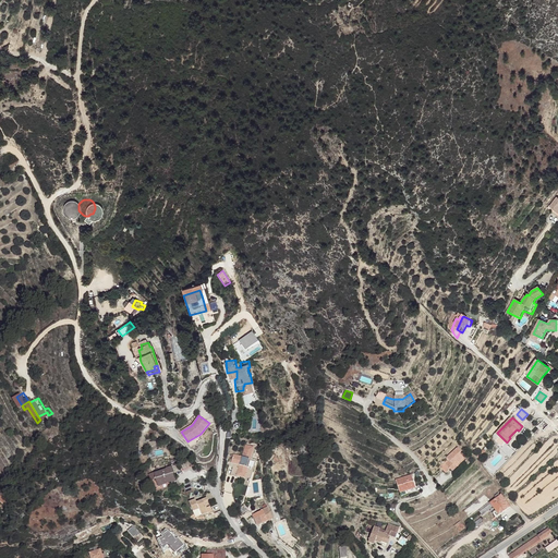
[(545,421),(538,427),(541,429),(543,432),(549,425),(545,421)]
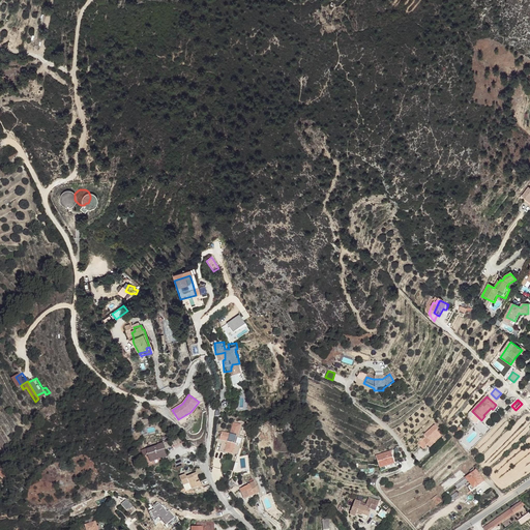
[(484,416),(481,420),(483,422),(491,415),(490,414),(494,410),(493,409),(491,408),(483,415),(484,416)]
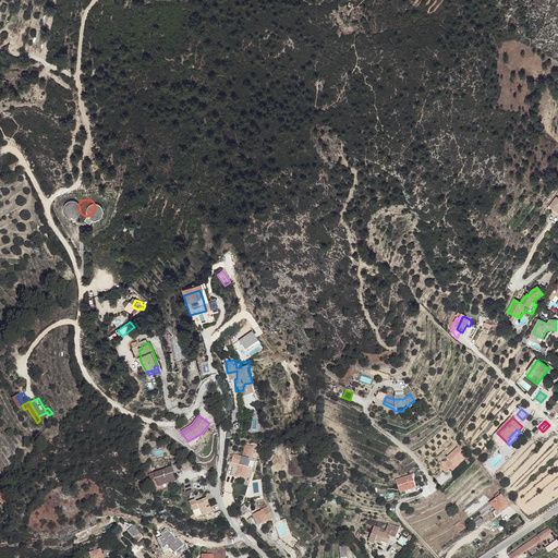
[(242,453),(252,456),(254,447),(245,444),(242,453)]
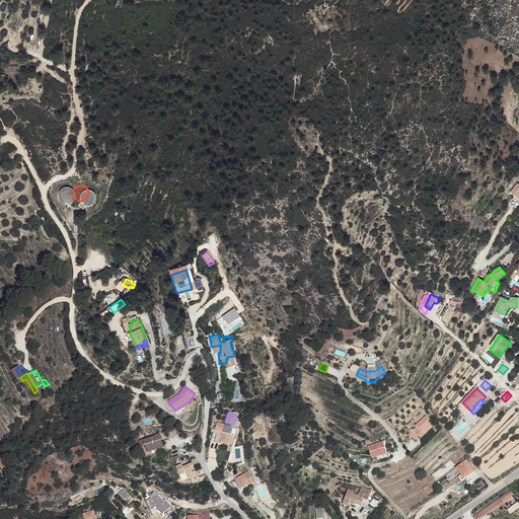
[(427,416),(413,429),(416,432),(421,438),(425,435),(424,433),(432,425),(428,421),(429,419),(427,416)]
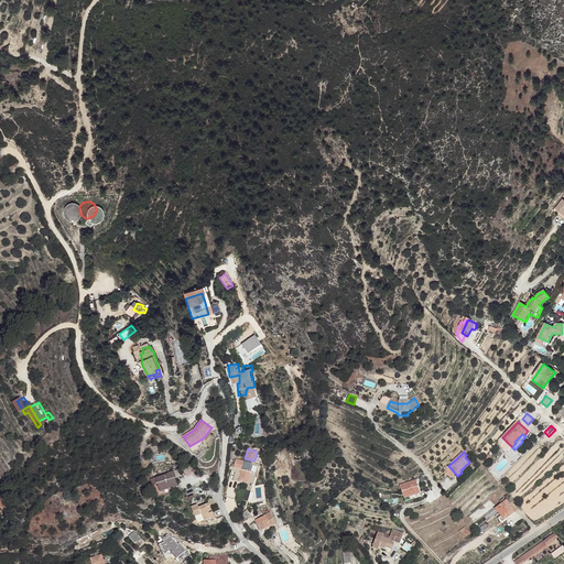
[(241,469),(238,480),(248,483),(253,463),(236,458),(234,467),(241,469)]
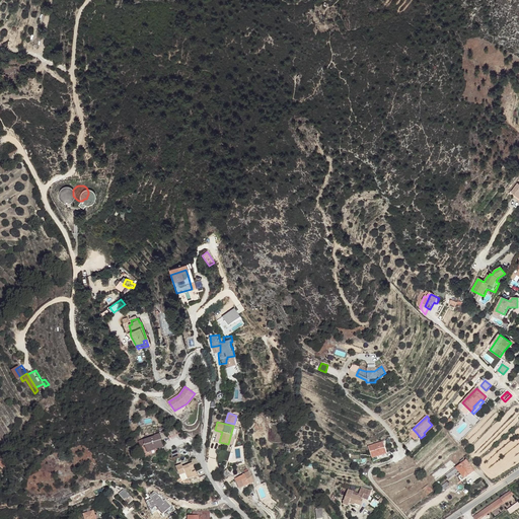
[(176,431),(169,433),(169,435),(173,441),(179,439),(176,431)]
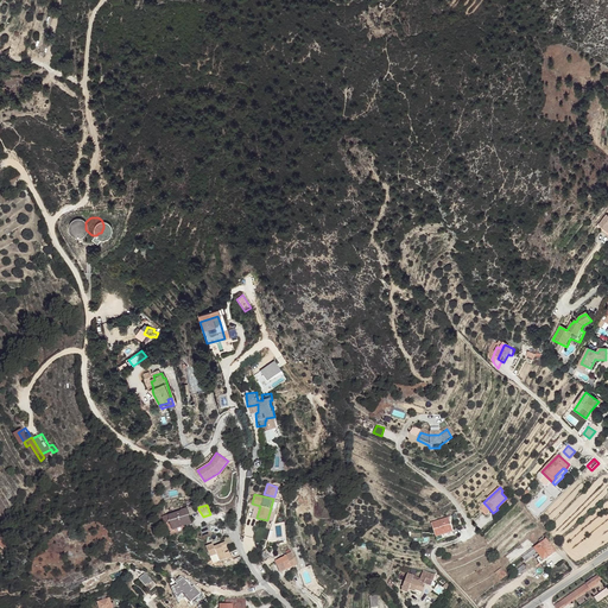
[(169,517),(163,518),(164,525),(169,524),(171,531),(182,529),(182,530),(191,527),(189,512),(182,513),(182,514),(169,518),(169,517)]
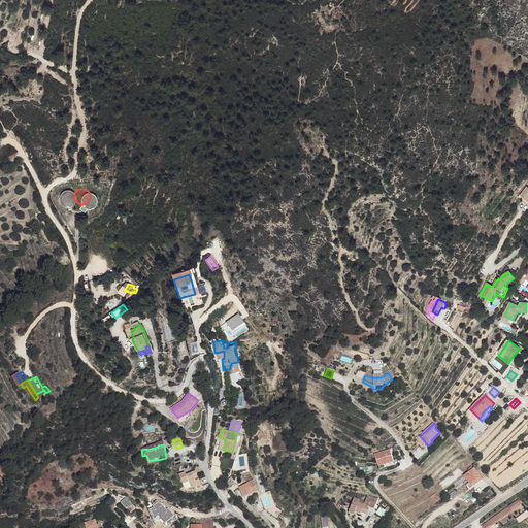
[(390,449),(375,453),(380,468),(395,464),(390,449)]
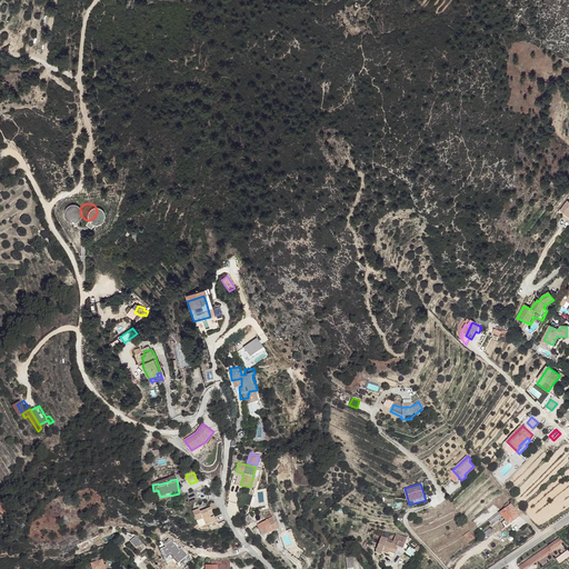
[(198,495),(189,498),(190,499),(191,503),(200,500),(198,495)]
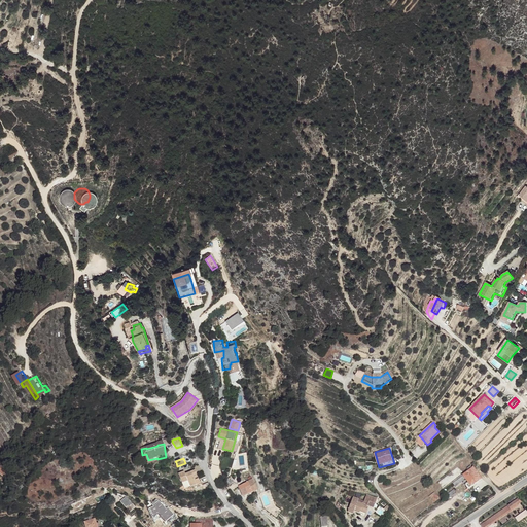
[(458,466),(436,480),(441,487),(463,473),(458,466)]
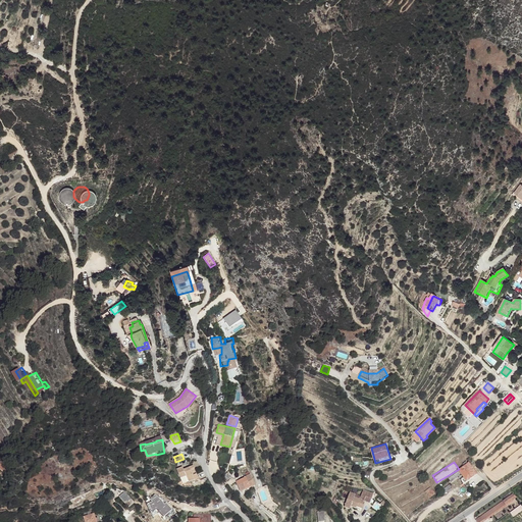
[(464,466),(458,470),(461,474),(466,481),(476,473),(468,463),(467,463),(464,466)]
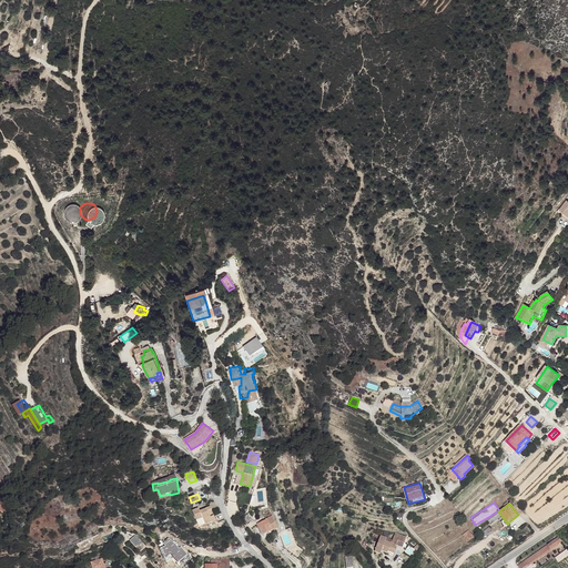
[(194,508),(189,511),(193,520),(204,524),(201,518),(203,516),(206,507),(205,506),(199,509),(195,510),(194,508)]
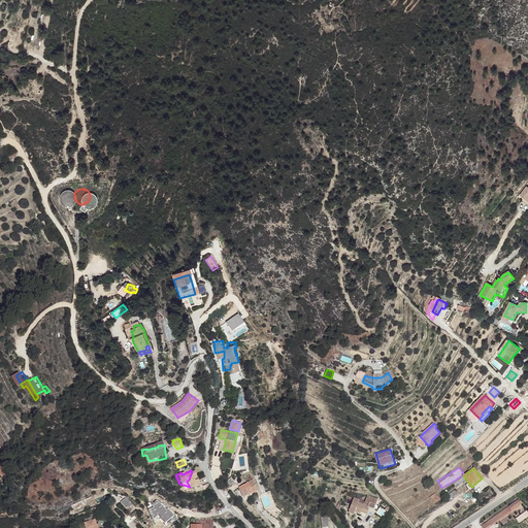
[(194,477),(193,481),(196,485),(204,481),(202,475),(198,477),(197,476),(194,477)]
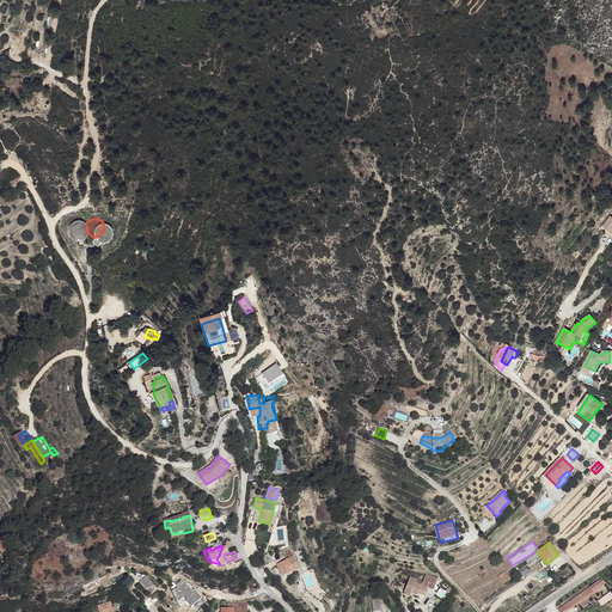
[(537,551),(526,561),(530,564),(540,556),(537,551)]
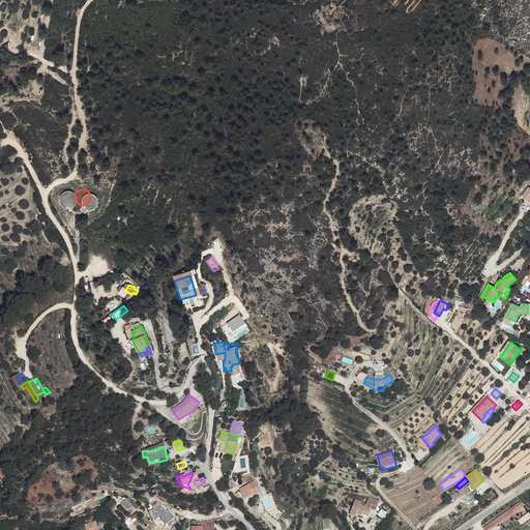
[(249,481),(239,488),(245,498),(259,492),(256,486),(253,479),(249,481)]
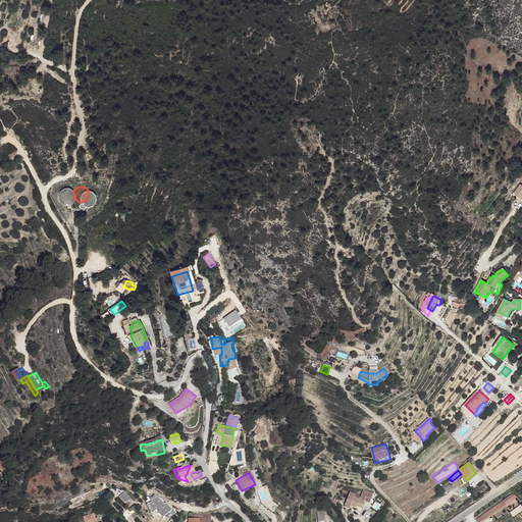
[(188,481),(177,478),(178,480),(176,484),(181,488),(188,481)]
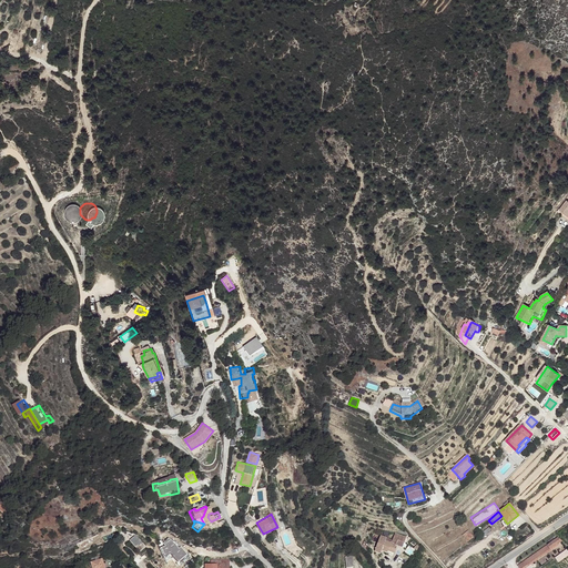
[(291,526),(286,528),(288,531),(294,543),(288,545),(286,546),(287,547),(301,555),(306,547),(298,543),(291,526)]
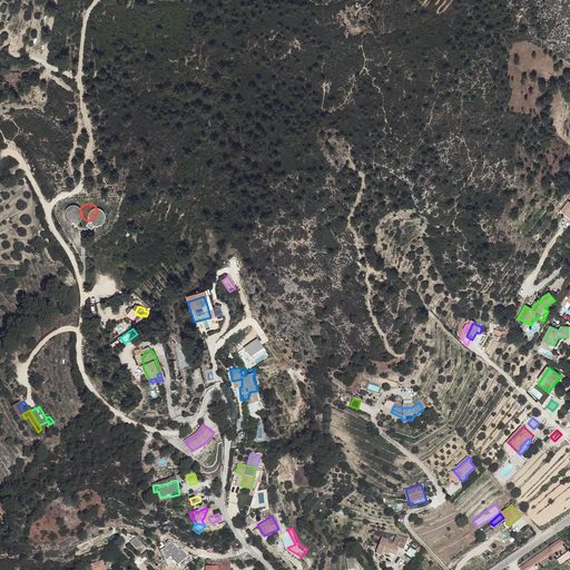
[(470,532),(464,537),(465,538),(467,538),(471,543),(475,539),(470,532)]
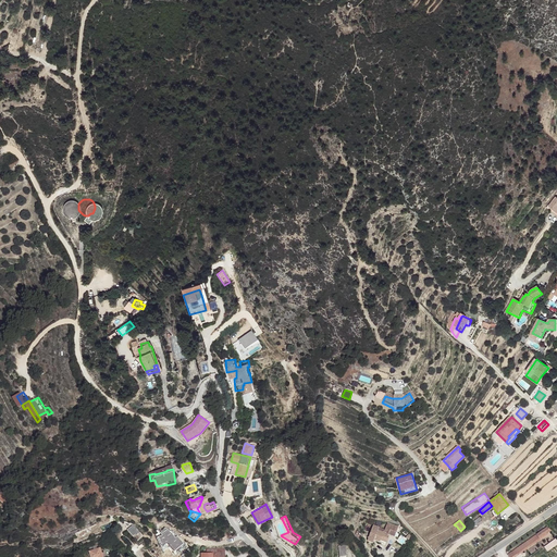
[(386,523),(383,532),(387,534),(390,530),(395,532),(397,527),(386,523)]
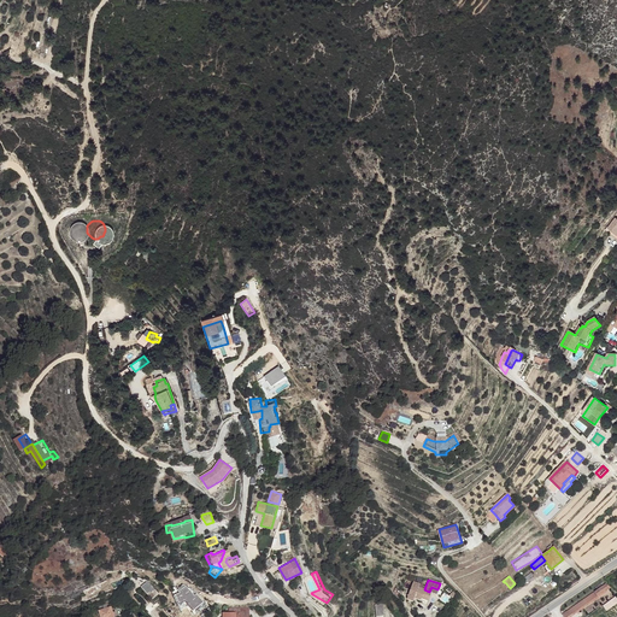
[(413,582),(406,599),(412,601),(413,598),(419,601),(421,599),(428,601),(430,593),(424,589),(418,587),(418,585),(413,582)]
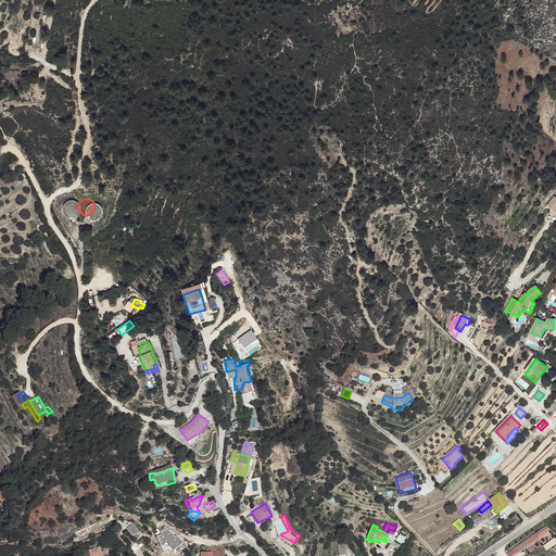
[(547,526),(507,554),(508,555),(513,555),(551,530),(547,526)]
